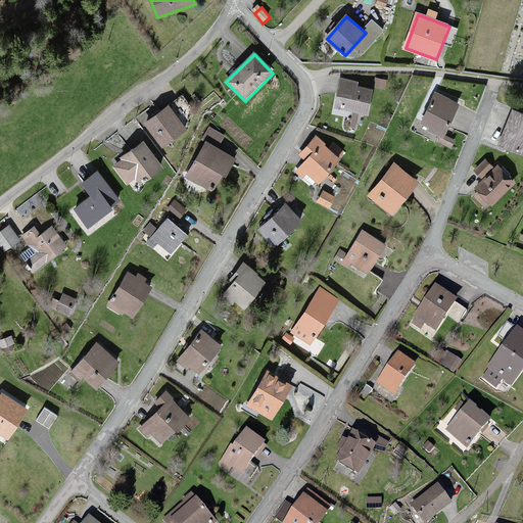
[(359,82),(339,78),(333,108),(368,115),(373,89),(358,86),(359,82)]
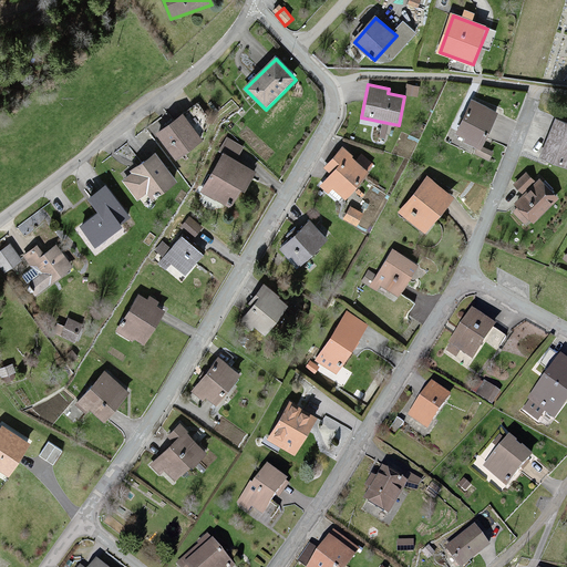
[(472,101),(455,133),(465,138),(463,143),(480,151),(497,114),(472,101)]
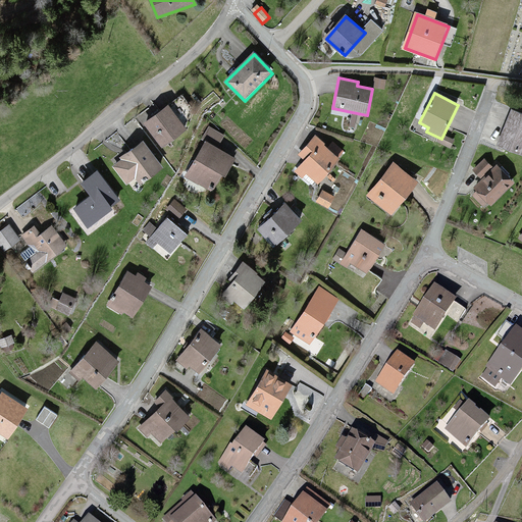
[(167,106),(146,122),(165,148),(187,132),(167,106)]
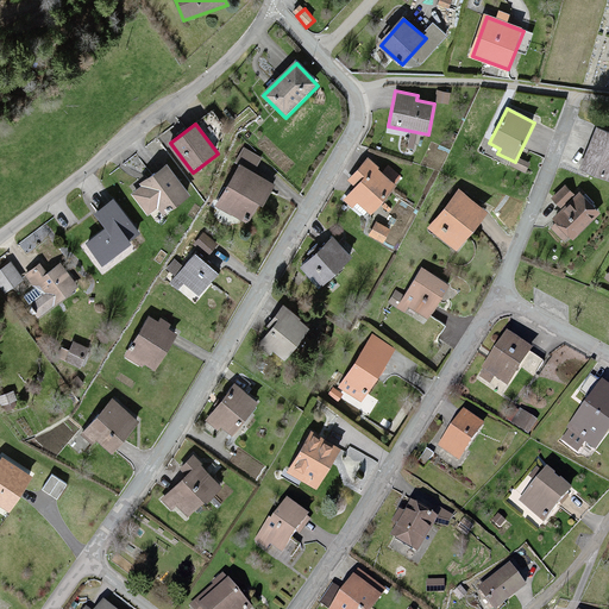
[(608,132),(596,127),(579,169),(608,181),(608,177),(608,132)]
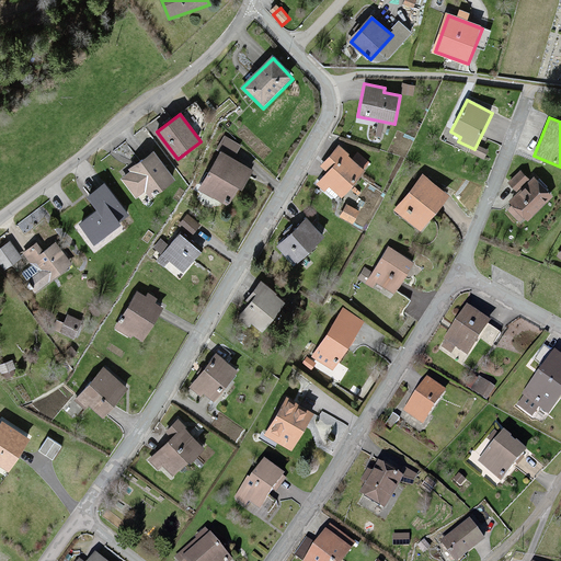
[(341,146),(321,167),(328,173),(321,180),(342,201),(369,172),(341,146)]
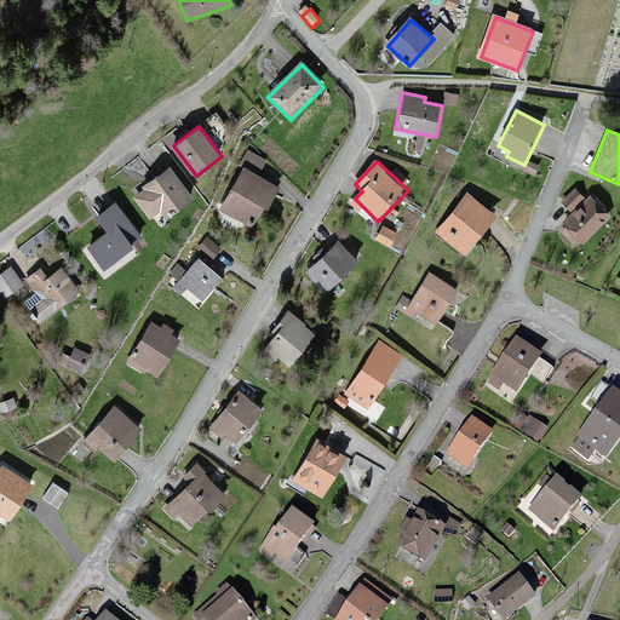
[(172,168),(148,187),(150,190),(138,200),(153,219),(165,210),(172,218),(196,199),(172,168)]
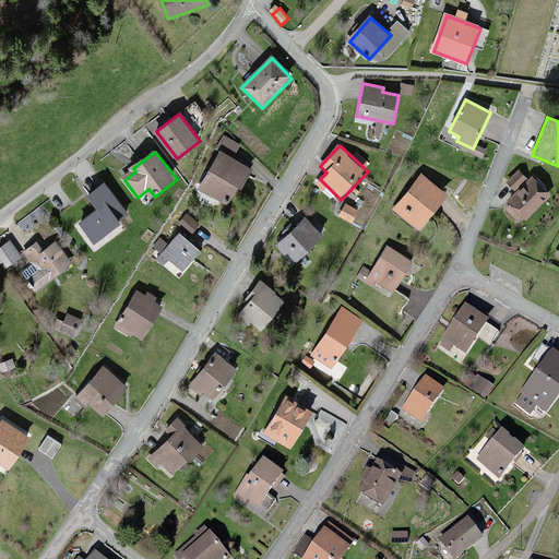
[(225,152),(202,188),(228,204),(251,168),(225,152)]
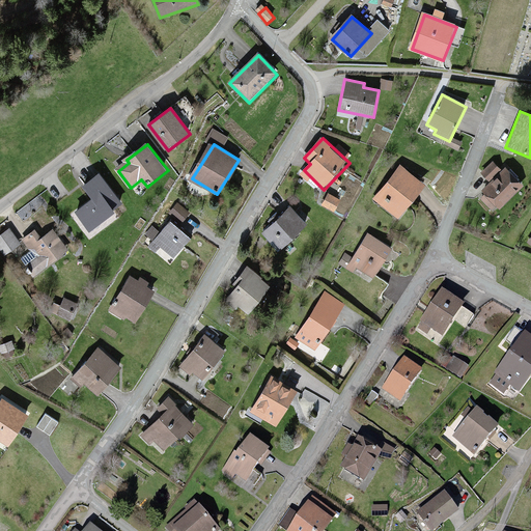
[(485,196),(480,201),(495,216),(523,189),(504,170),(501,173),(492,163),(480,172),(491,183),(481,191),(485,196)]
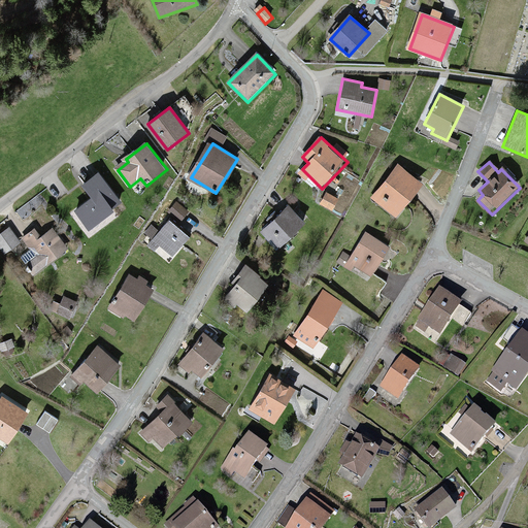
[(398,165),(371,199),(398,219),(424,185),(398,165)]
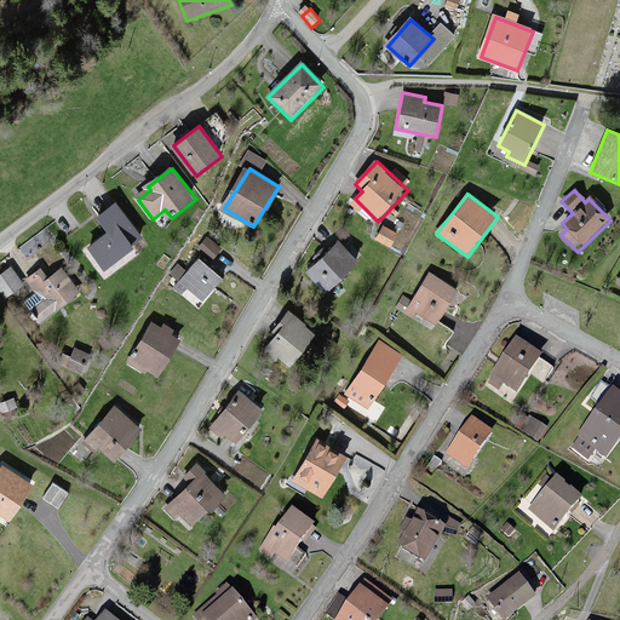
[(139,239),(115,205),(98,218),(109,234),(90,248),(104,269),(131,250),(128,246),(139,239)]
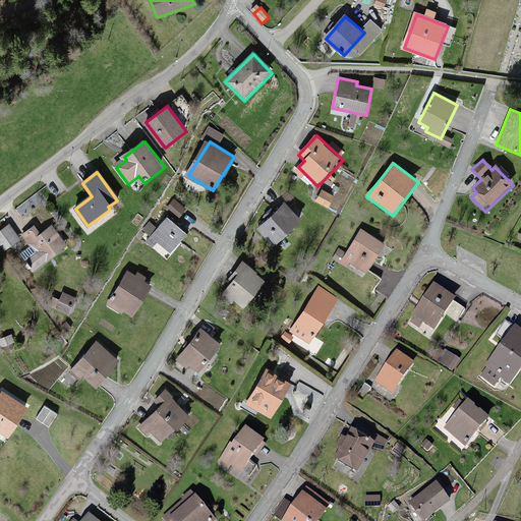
[(288,204),(259,228),(275,246),(303,222),(288,204)]
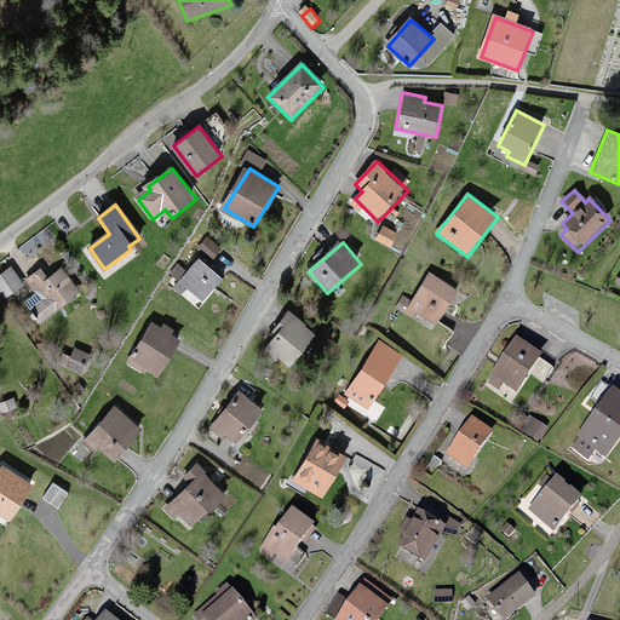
[(200,258),(182,283),(208,303),(227,277),(200,258)]
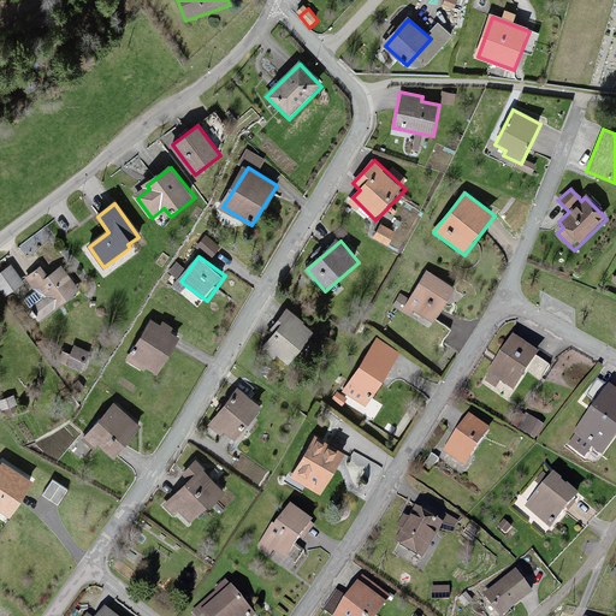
[(13,268),(0,276),(0,290),(5,298),(24,286),(13,268)]
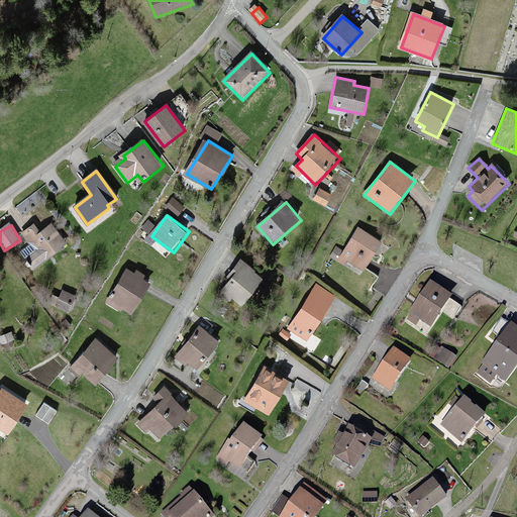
[(35,227),(22,235),(29,246),(21,251),(34,272),(68,250),(52,225),(39,233),(35,227)]
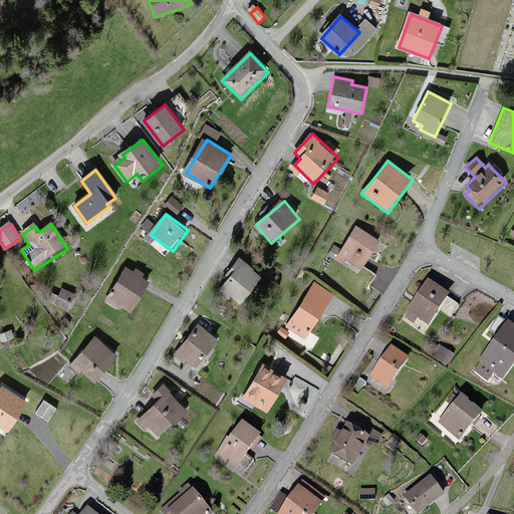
[(356,227),(339,257),(362,270),(379,241),(356,227)]
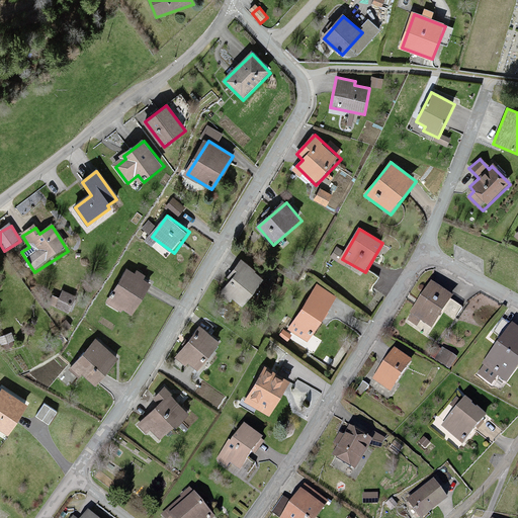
[(244,263),(224,292),(246,308),(266,277),(244,263)]
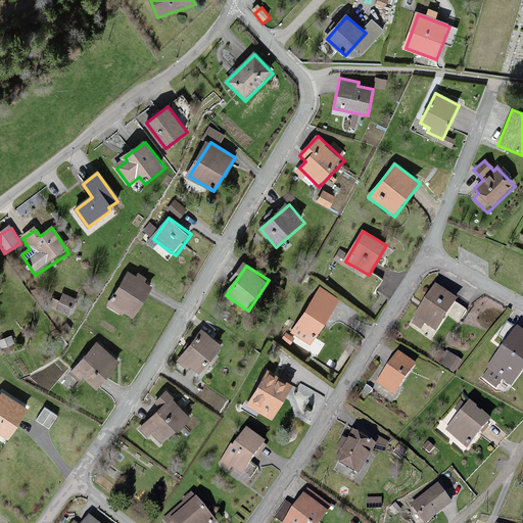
[(129,274),(109,306),(132,321),(152,288),(129,274)]
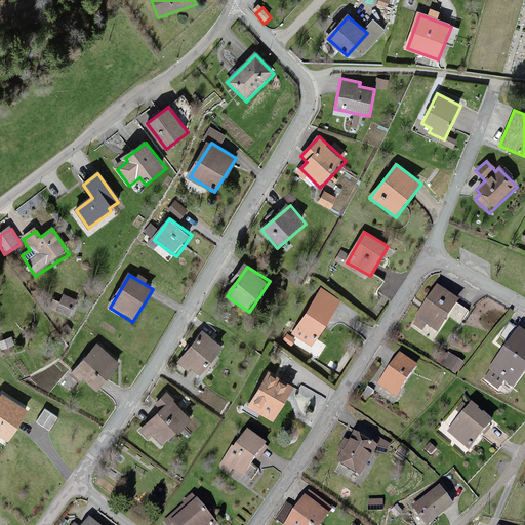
[(322,291),(294,335),(312,347),(340,303),(322,291)]
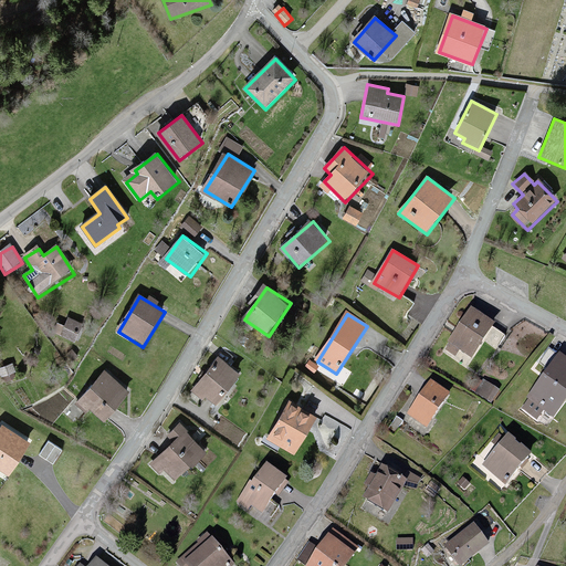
[(471,314),(448,349),(470,364),(493,328),(471,314)]
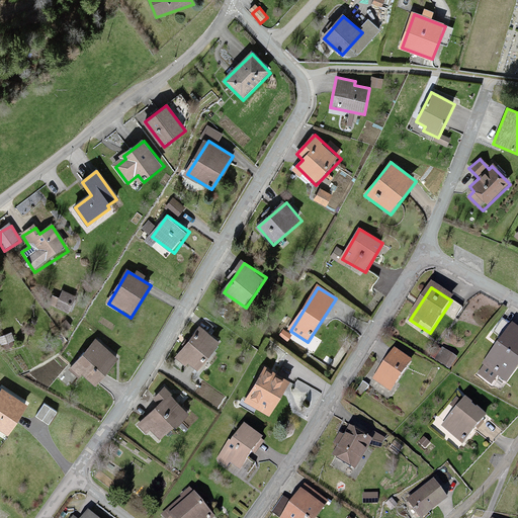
[(517,335),(509,329),(483,365),(505,381),(517,363),(517,335)]
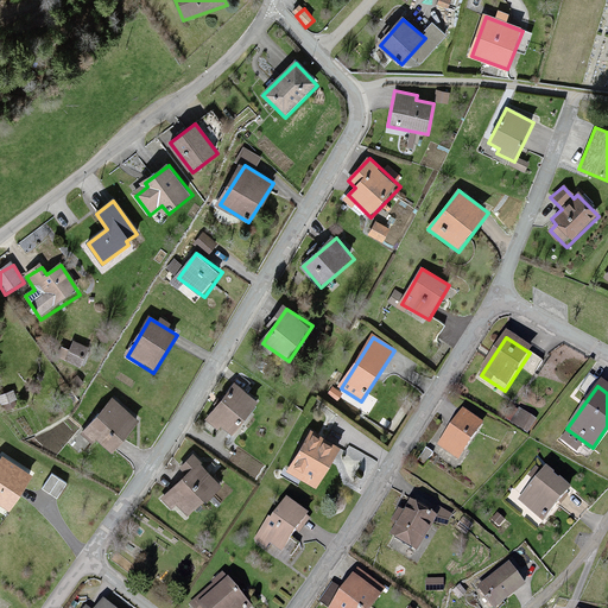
[(235,387),(211,417),(233,434),(257,404),(235,387)]
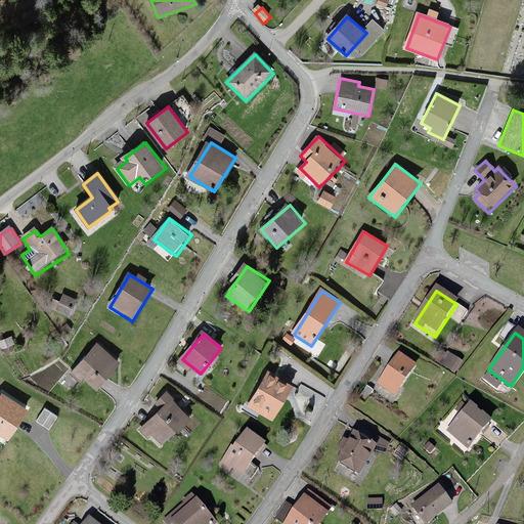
[(98,346),(74,373),(93,391),(118,364),(98,346)]
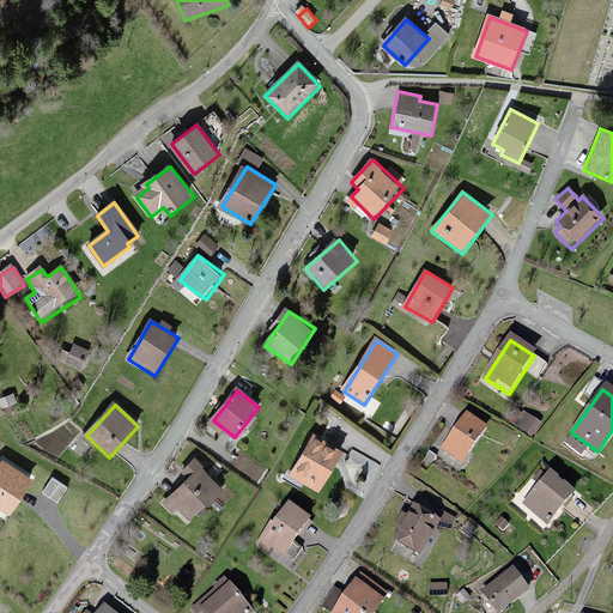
[(461,416),(437,454),(461,468),(485,430),(461,416)]
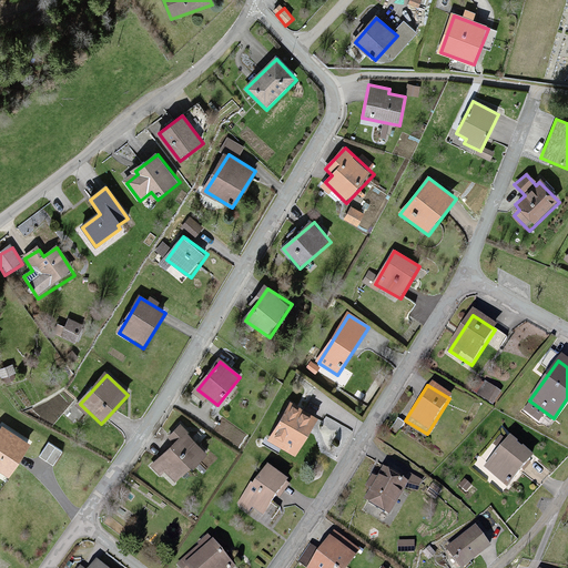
[(293,403),(267,440),(296,459),(321,421),(293,403)]
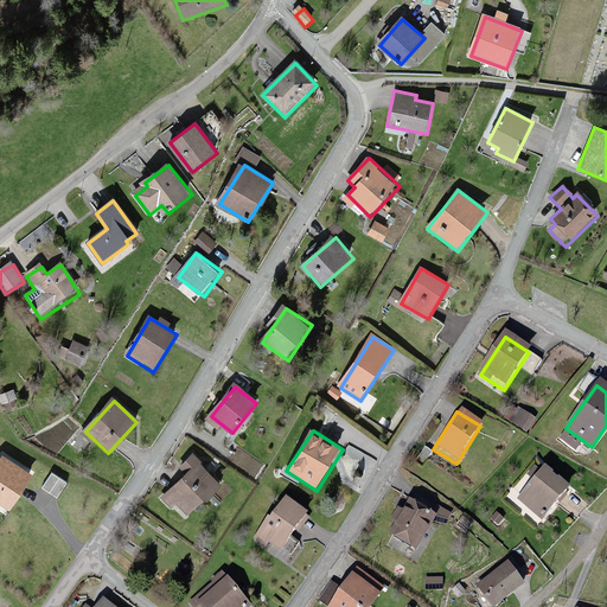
[(2,455),(0,458),(0,504),(8,511),(32,475),(2,455)]
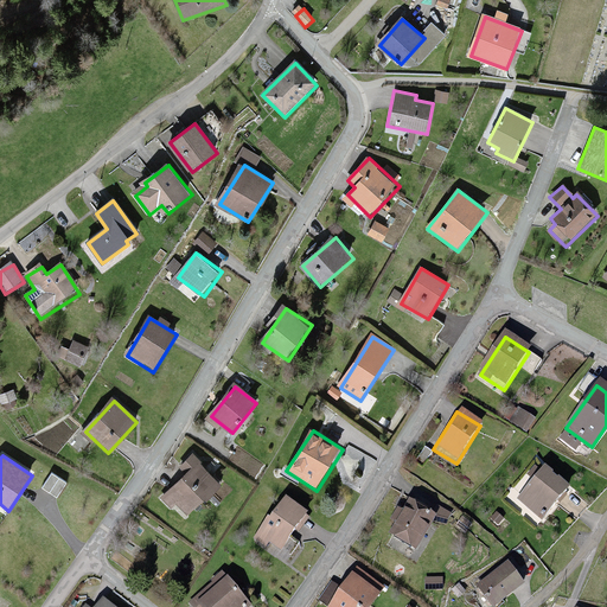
[(200,466),(164,503),(187,526),(224,489),(200,466)]
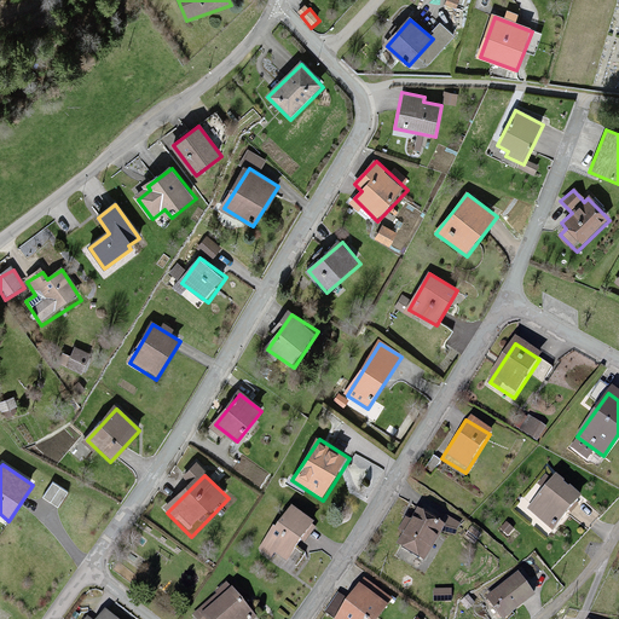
[(553,481),(526,510),(551,533),(578,504),(553,481)]
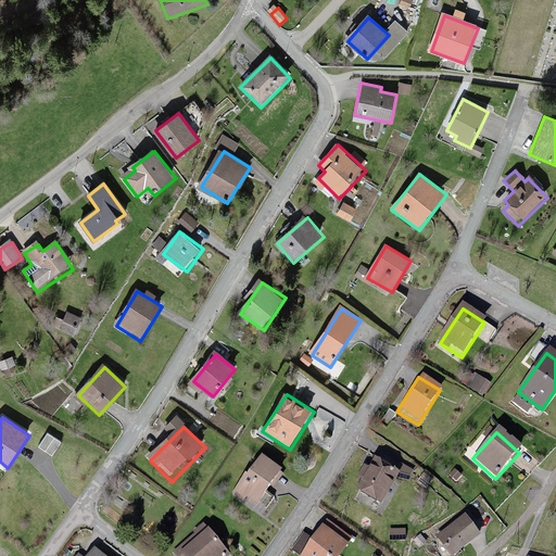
[(62,444),(47,433),(38,446),(53,456),(62,444)]
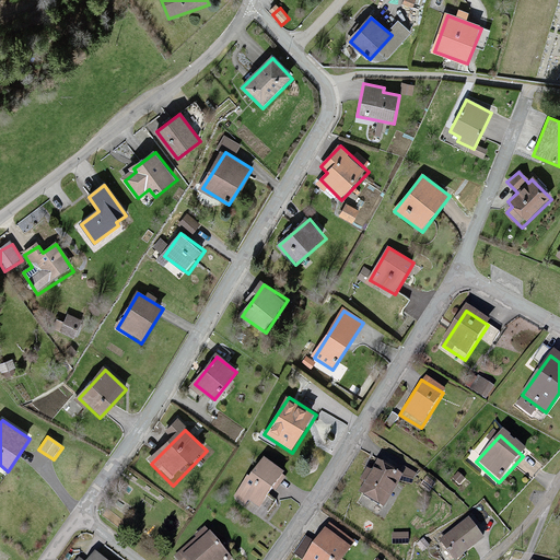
[(266,466),(238,498),(260,516),(288,485),(266,466)]
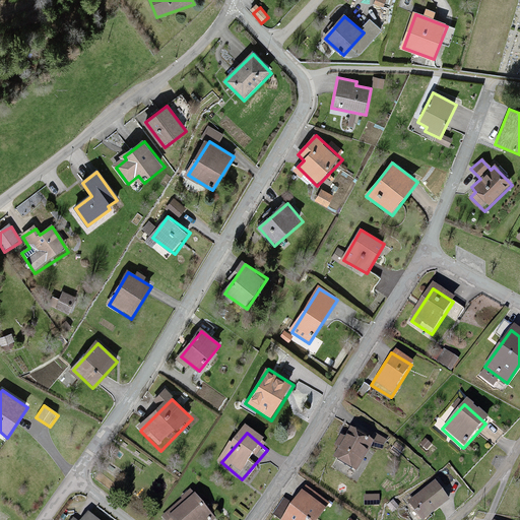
[(350,440),(336,462),(359,476),(373,454),(350,440)]
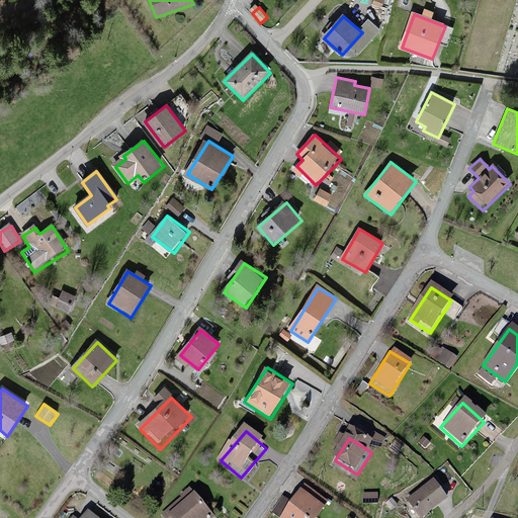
[(440,482),(411,504),(422,517),(425,517),(452,498),(440,482)]
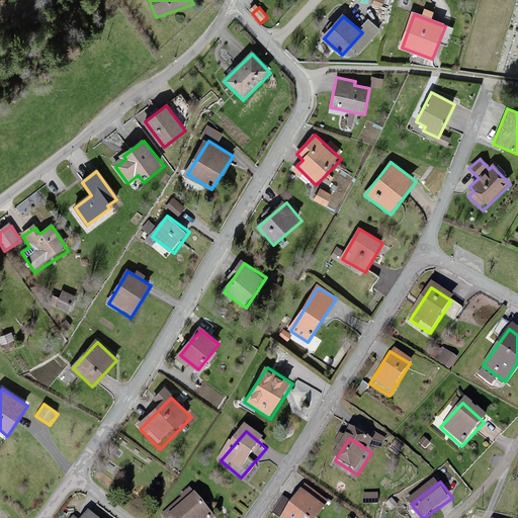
[(308,490),(285,517),(322,517),(331,507),(308,490)]
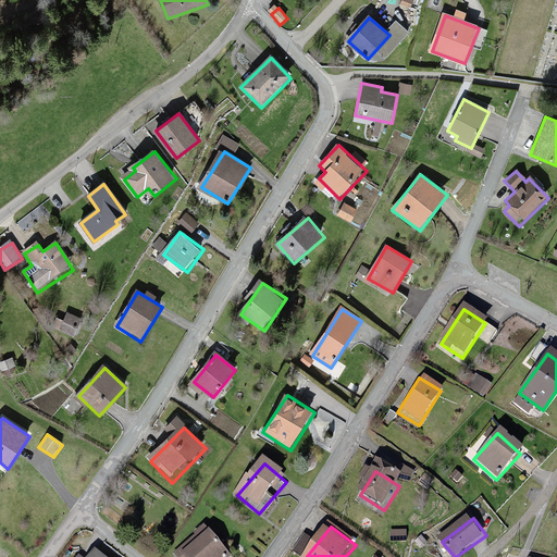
[(229,556),(211,534),(185,555),(186,556),(229,556)]
